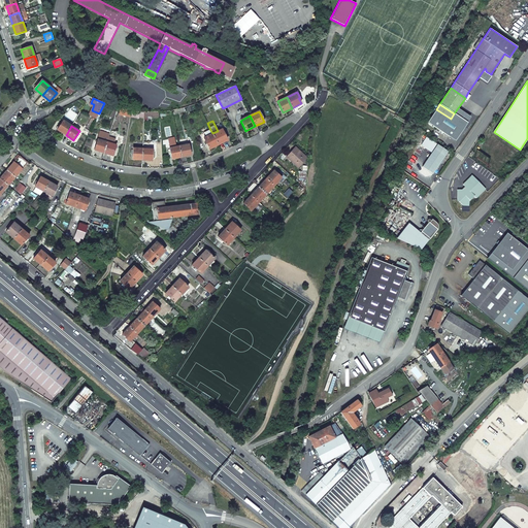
[(212,133),(203,138),(208,149),(227,140),(222,129),(218,131),(212,133)]
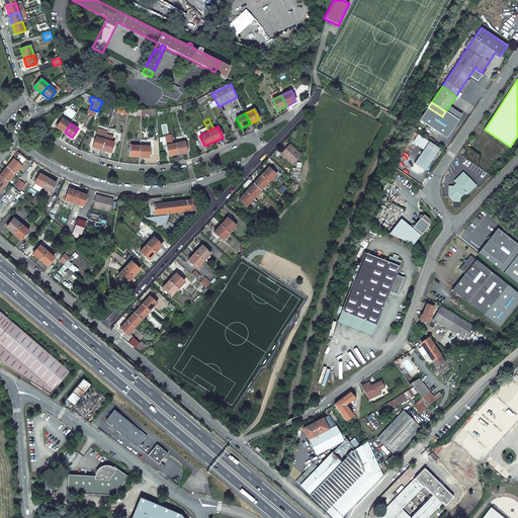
[(206,127),(196,133),(198,137),(199,136),(208,131),(206,127)]
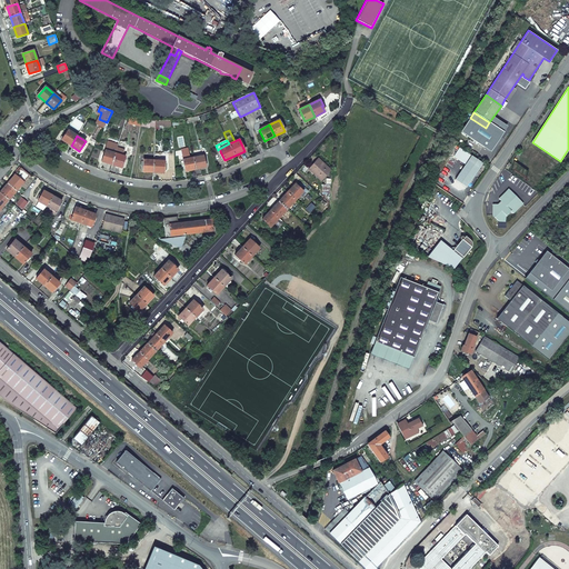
[(111,165),(116,153),(106,150),(102,162),(111,165)]
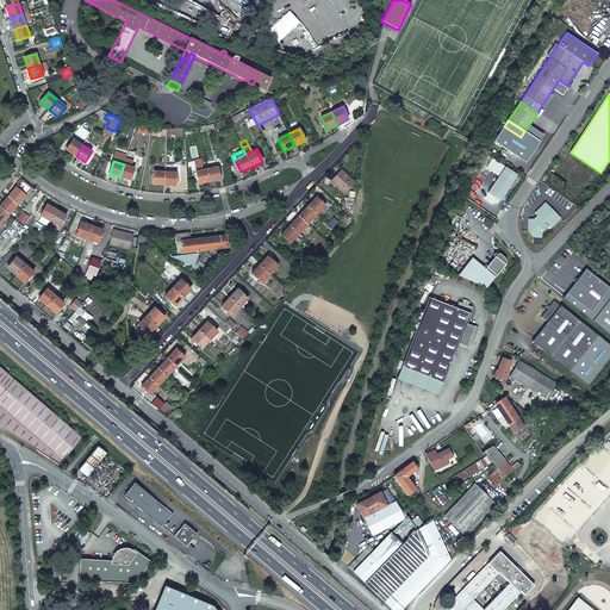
[(130,180),(134,168),(124,165),(119,176),(130,180)]
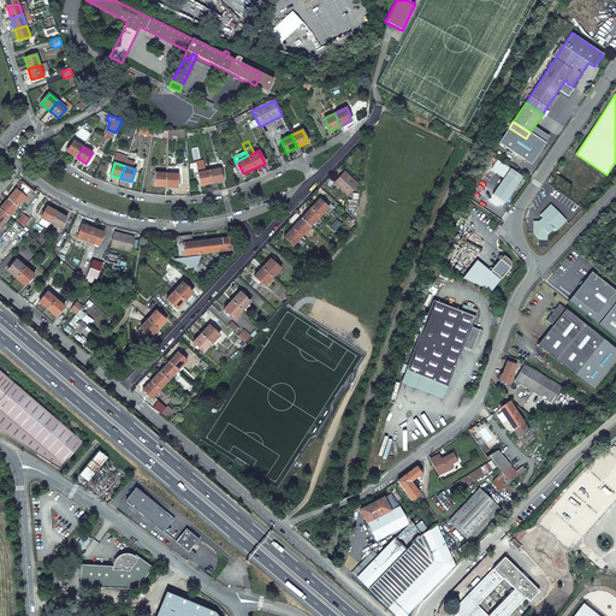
[(203,166),(197,167),(199,172),(201,185),(212,183),(209,171),(205,171),(203,166)]
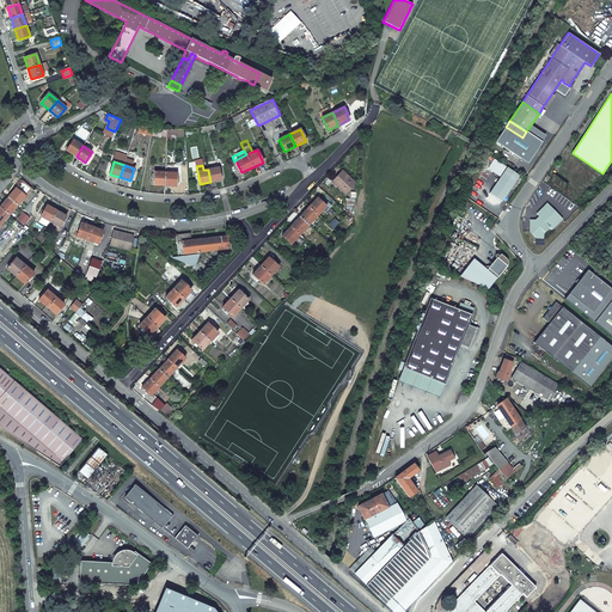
[(219,167),(208,170),(210,182),(221,179),(219,167)]
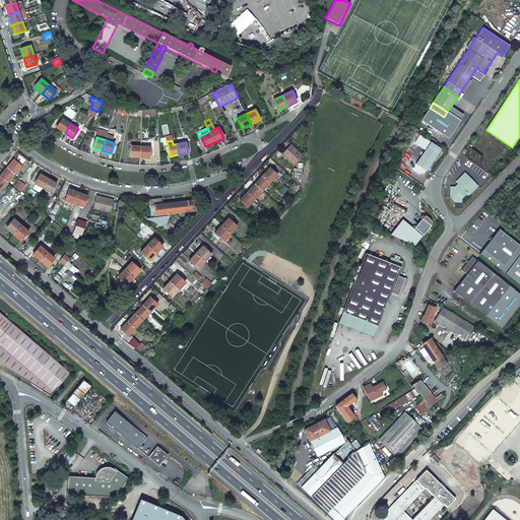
[(427,172),(440,152),(441,149),(431,142),(415,165),(427,172)]
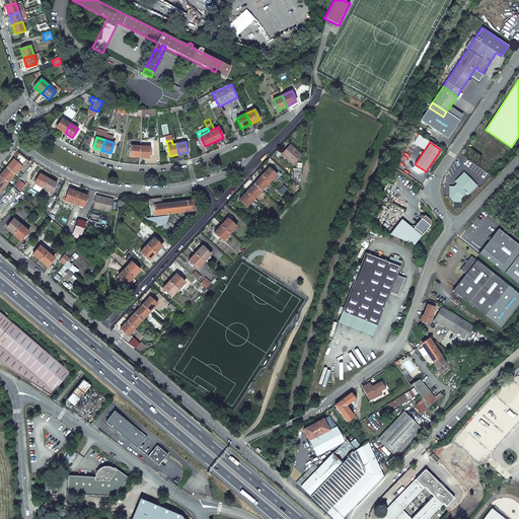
[(302,155),(290,145),(286,149),(282,154),(293,164),(302,155)]
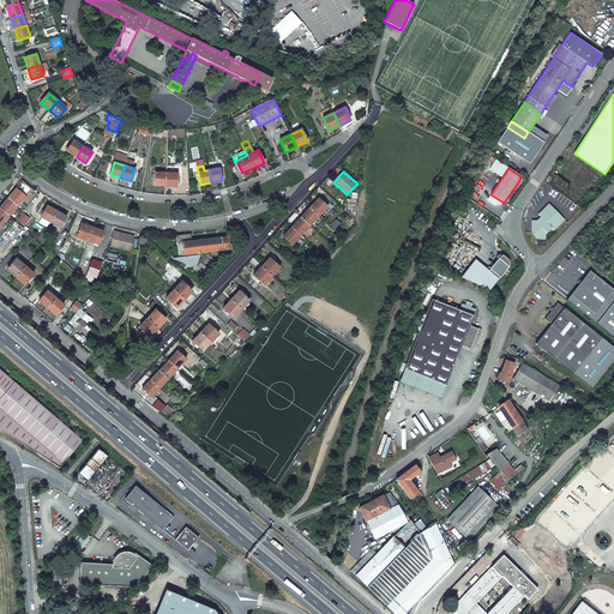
[(166,186),(166,173),(155,173),(155,185),(166,186)]
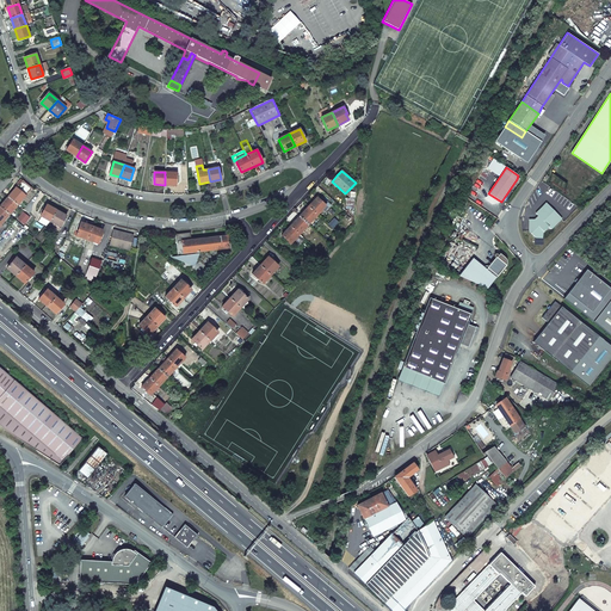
[(177,173),(165,172),(165,185),(176,185),(177,173)]
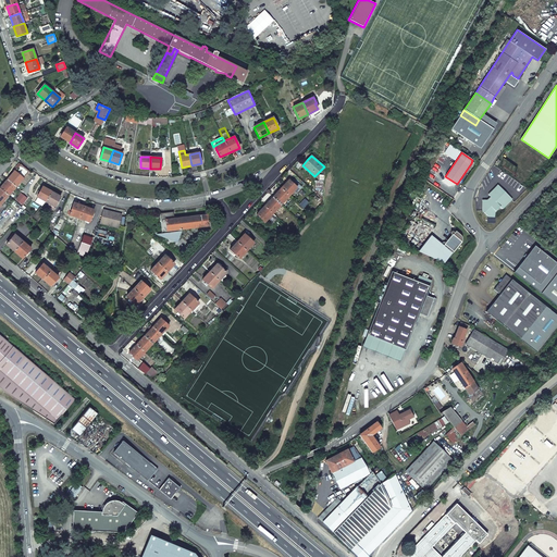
[(21,164),(14,171),(23,178),(28,172),(21,164)]
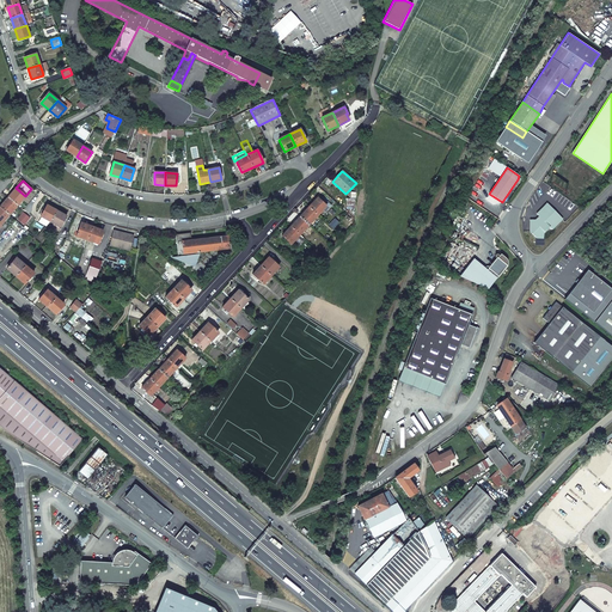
[(16,188),(8,197),(17,206),(25,196),(16,188)]
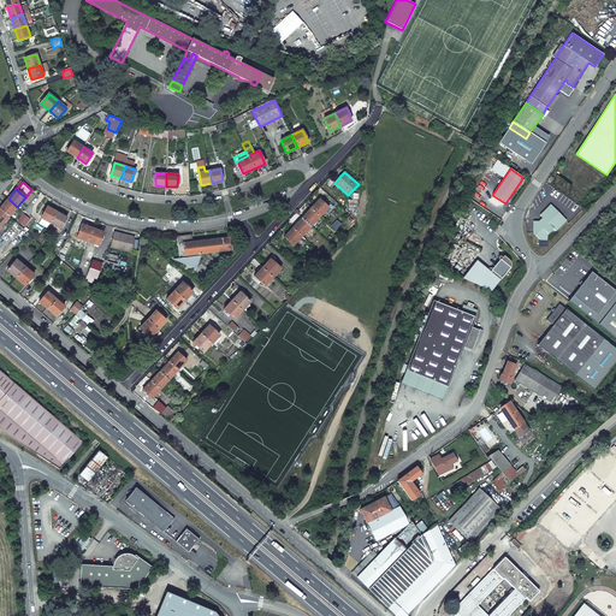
[(9,199),(0,207),(0,208),(9,217),(17,207),(9,199)]
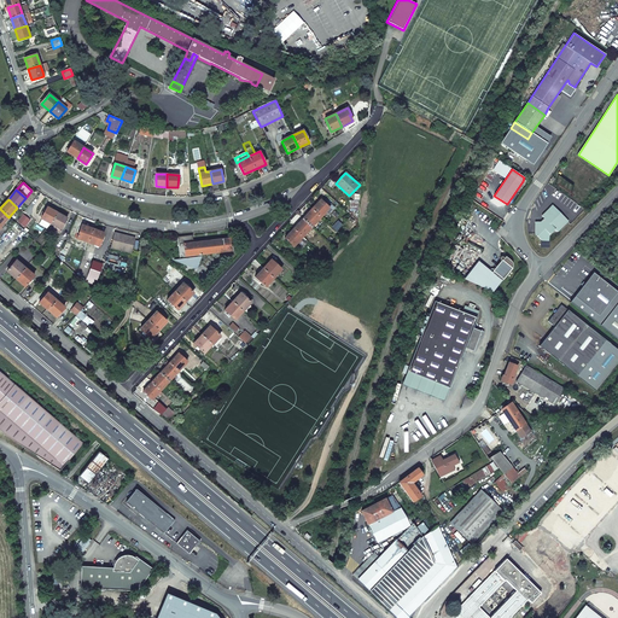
[(316,205),(312,209),(320,217),(326,211),(330,208),(325,204),(320,200),(316,205)]
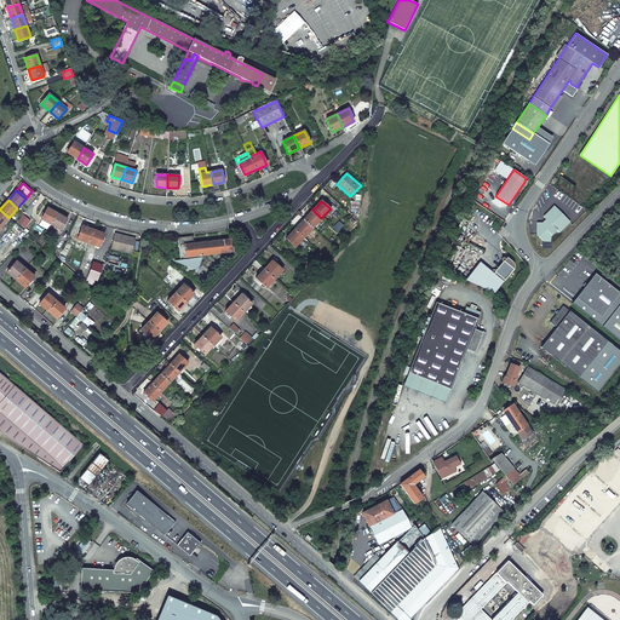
[(328,201),(326,205),(331,208),(327,212),(329,214),(336,208),(328,201)]
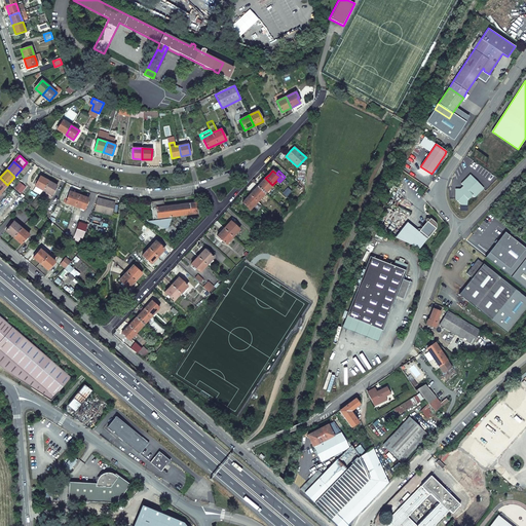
[(475,197),(484,188),(471,175),(461,184),(464,187),(461,189),(456,189),(455,199),(457,199),(457,200),(461,204),(466,204),(467,200),(473,195),(475,197)]
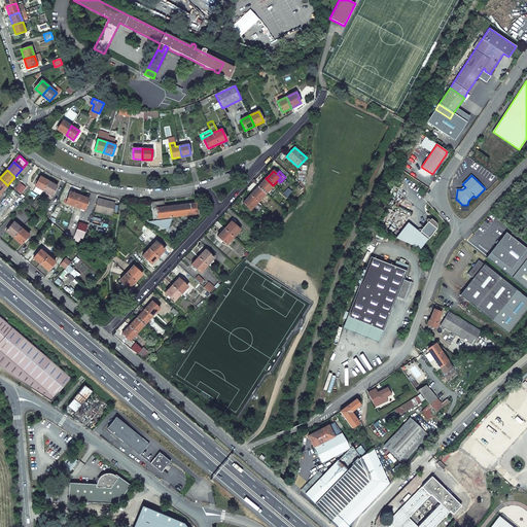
[(48,181),(40,177),(35,186),(40,189),(43,190),(48,181)]
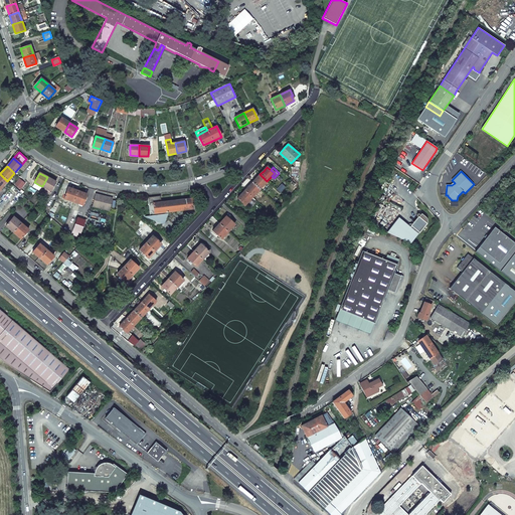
[(267,181),(260,174),(255,178),(252,182),(260,189),(267,181)]
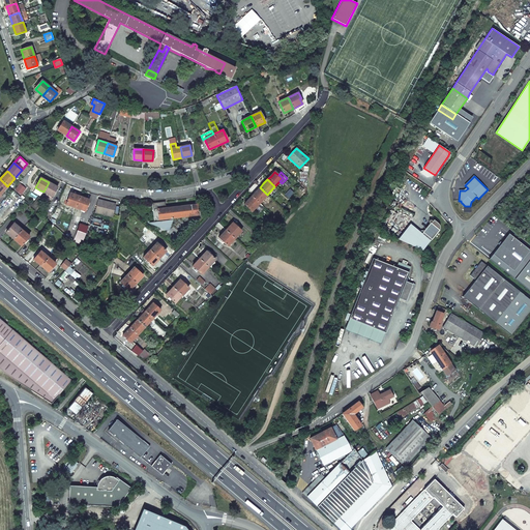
[(57,187),(49,182),(43,192),(48,194),(52,197),(57,187)]
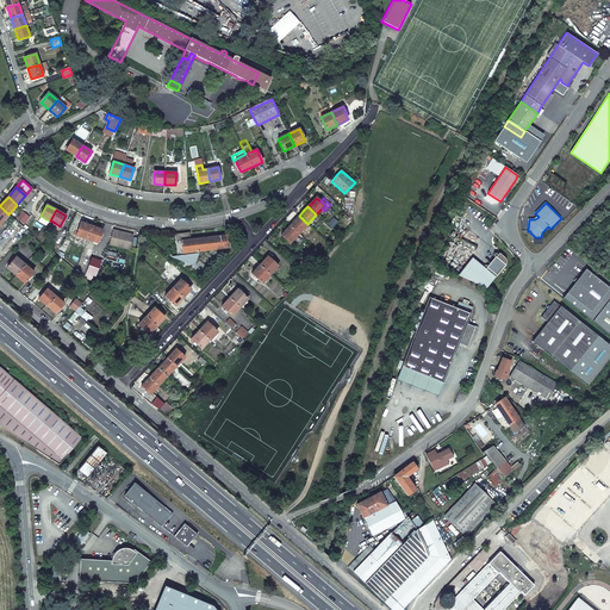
[(307,224),(299,216),(294,221),(290,225),(299,234),(307,224)]
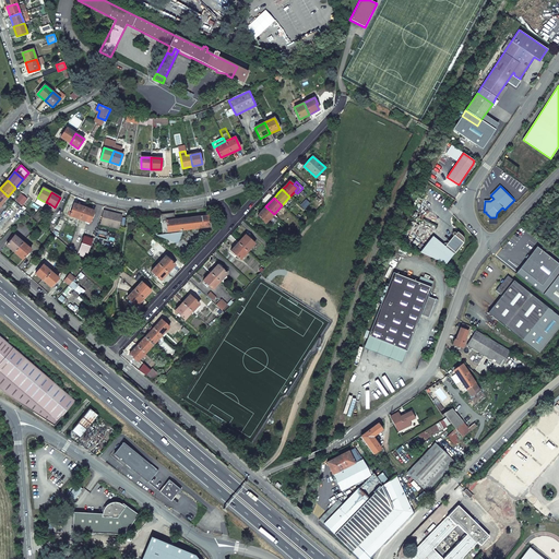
[(84,207),(73,203),(70,216),(80,219),(84,207)]
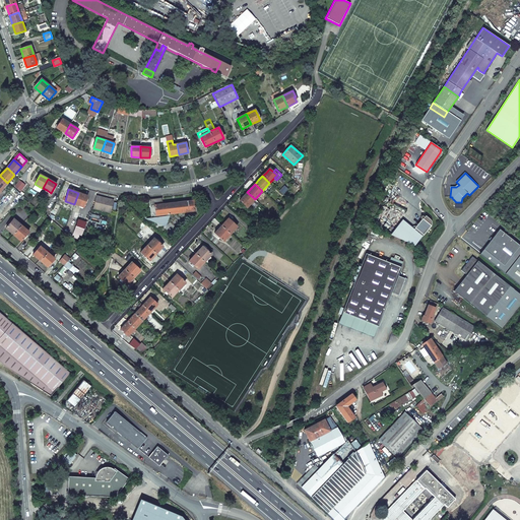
[(21,198),(11,190),(7,195),(16,204),(21,198)]
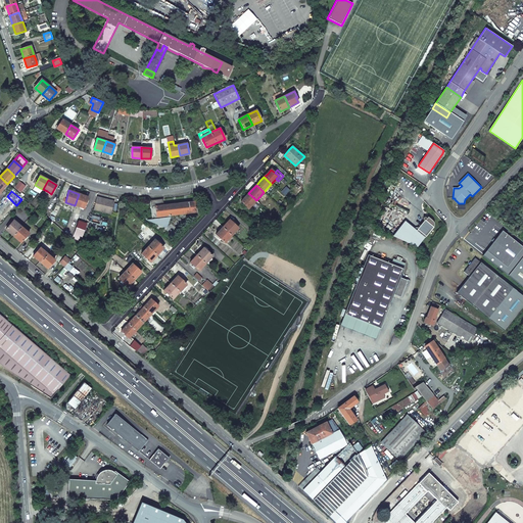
[(51,194),(47,191),(42,199),(48,202),(50,198),(51,198),(53,194),(51,194)]
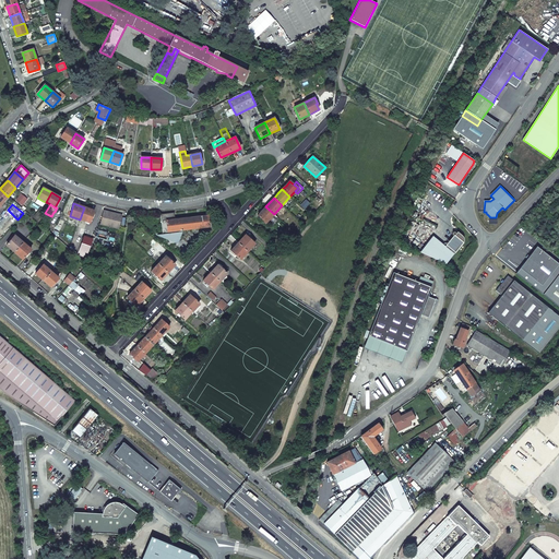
[(274,214),(265,206),(262,211),(258,215),(265,223),(274,214)]
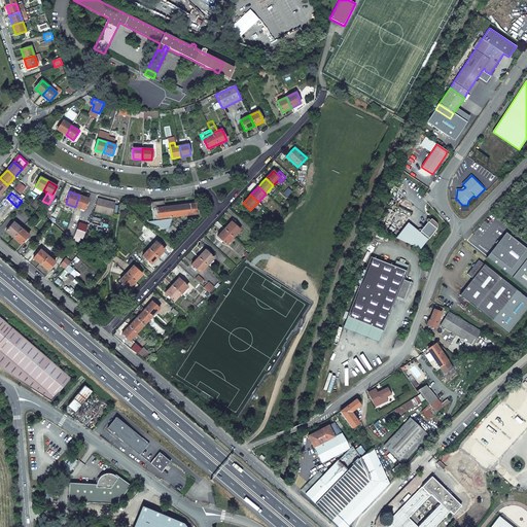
[(79,196),(75,207),(84,210),(89,199),(79,196)]
